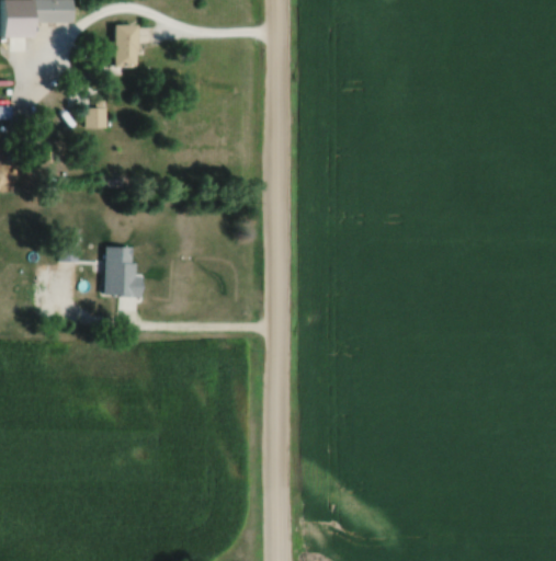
[(74,22),(74,0),(31,0),(31,22),(74,22)]
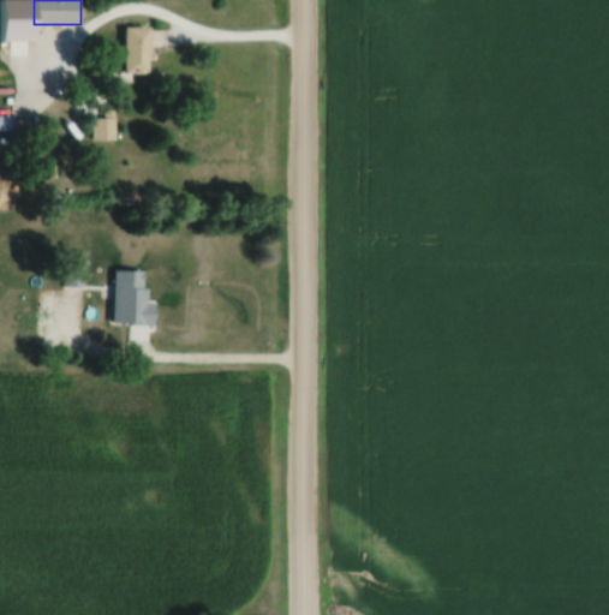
[(150,27),(126,27),(126,73),(150,73),(150,27)]
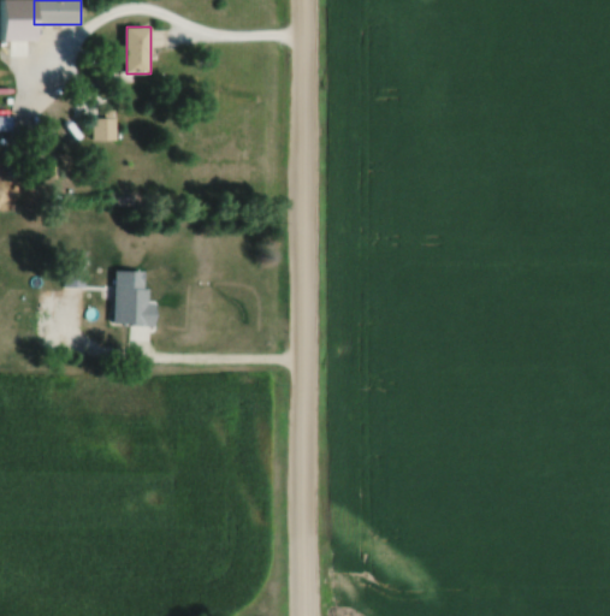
[(0,130),(12,130),(12,118),(0,118),(0,130)]
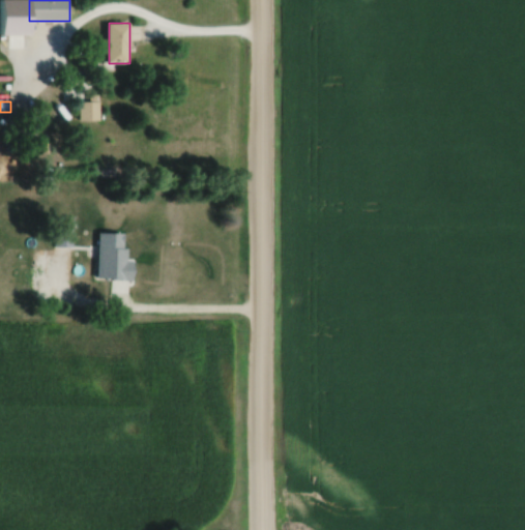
[(101,120),(101,101),(81,101),(81,120),(101,120)]
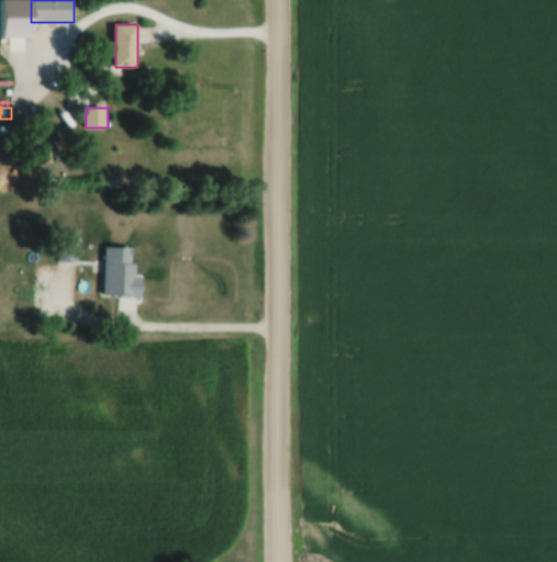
[(100,292),(126,292),(126,267),(100,267),(100,292)]
